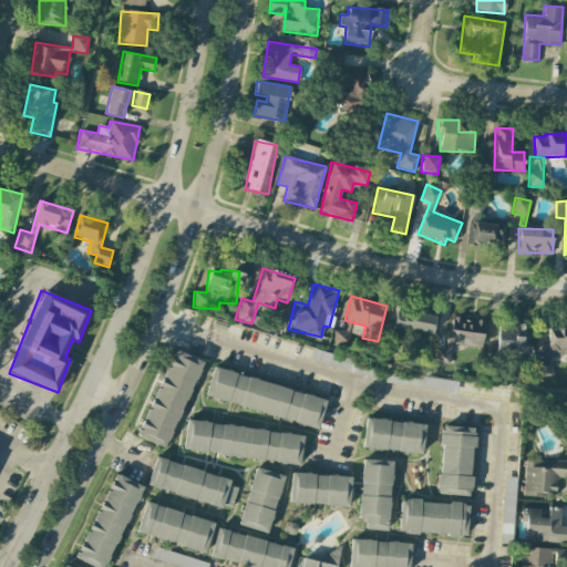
[(432,336),(435,316),(397,309),(393,329),(432,336)]
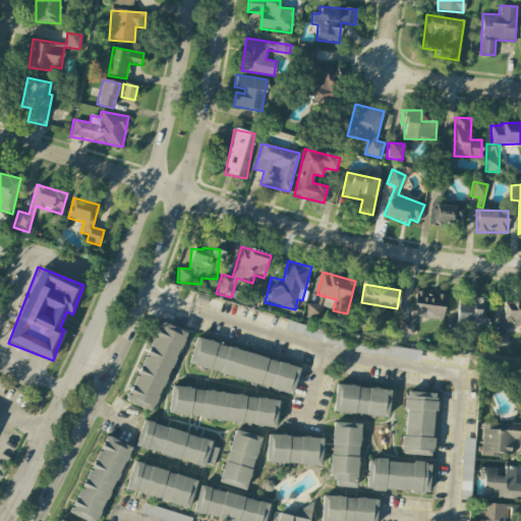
[(445,295),(414,292),(411,315),(400,314),(398,333),(413,335),(414,317),(443,320),(445,295)]
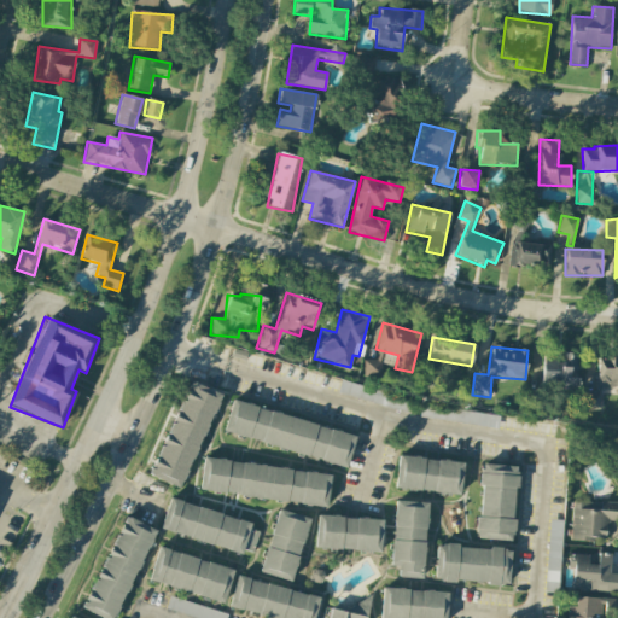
[(543,357),(542,388),(578,390),(581,355),(561,354),(560,357),(543,357)]
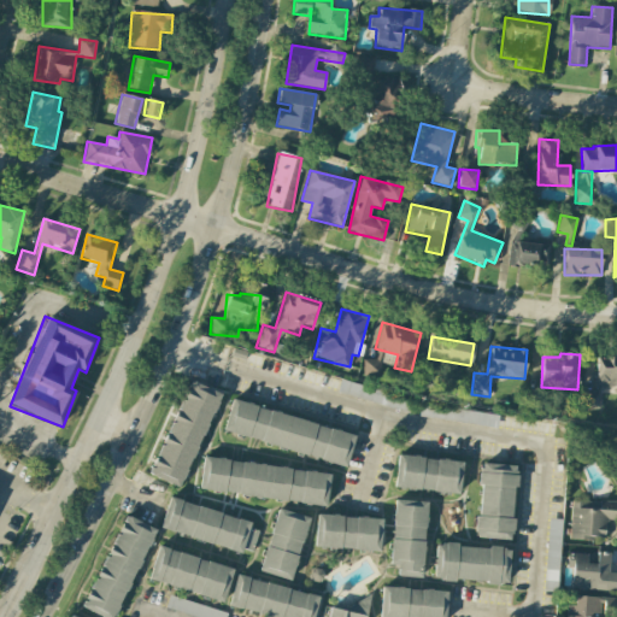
[(601,388),(616,388),(616,357),(595,357),(595,388),(582,388),(582,409),(600,409),(601,388)]
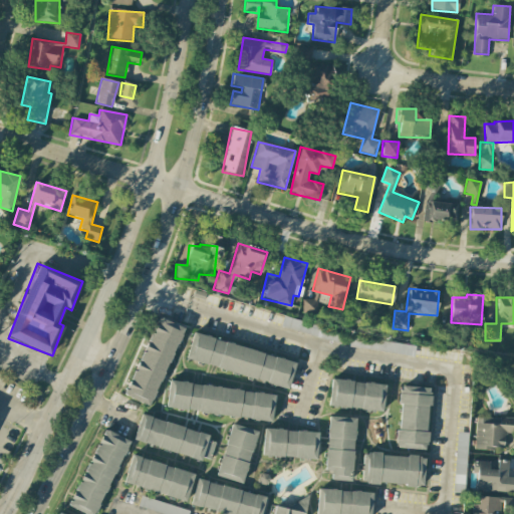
[(317,301),(302,299),(301,311),(315,313),(317,301)]
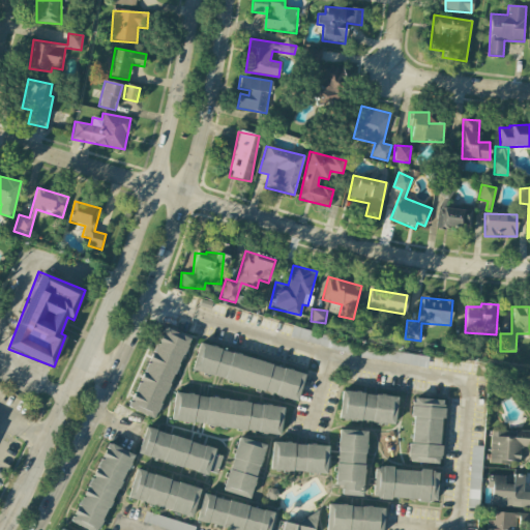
[(129,409),(156,419),(188,337),(162,327),(129,409)]
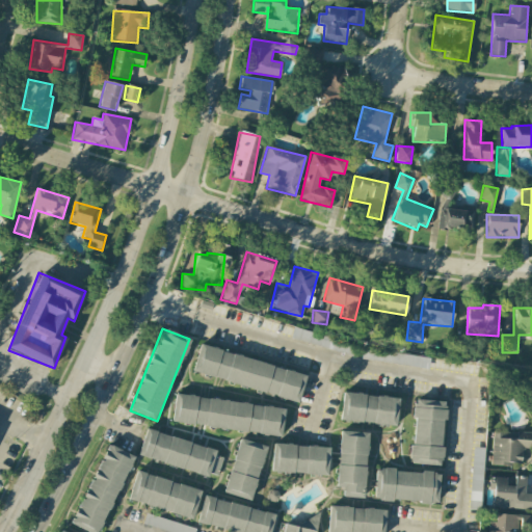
[(307,374),(200,346),(192,373),(299,401),(307,374)]
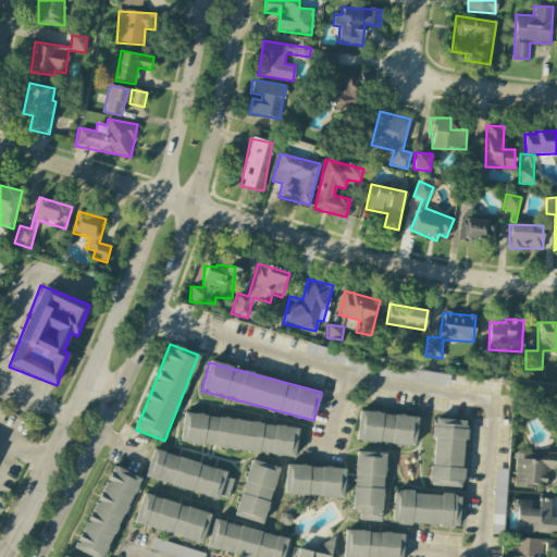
[(417,416),(358,412),(357,442),(416,445),(417,416)]
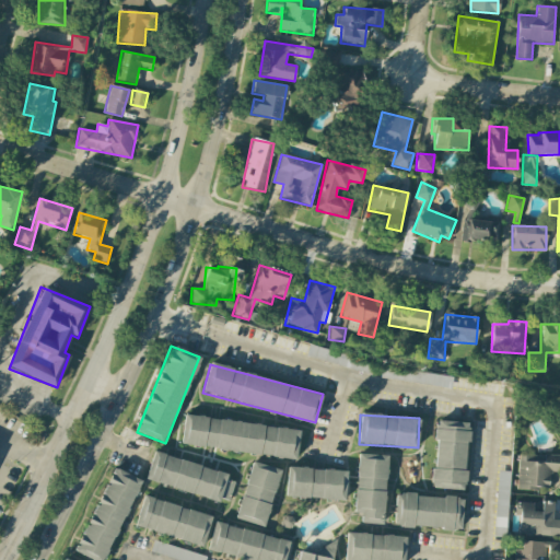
[(300,429),(184,416),(181,445),(295,459),(300,429)]
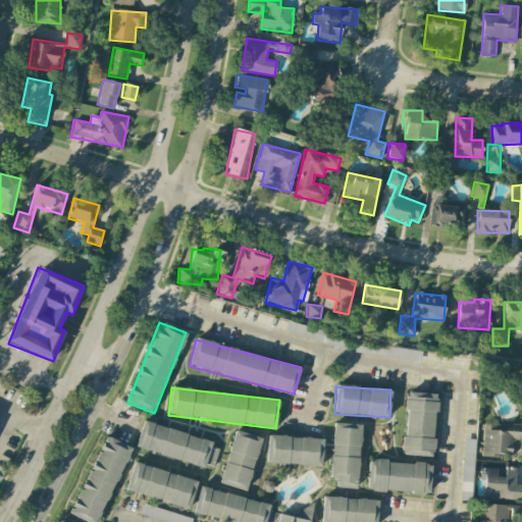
[(404,456),(433,457),(436,394),(407,393),(404,456)]
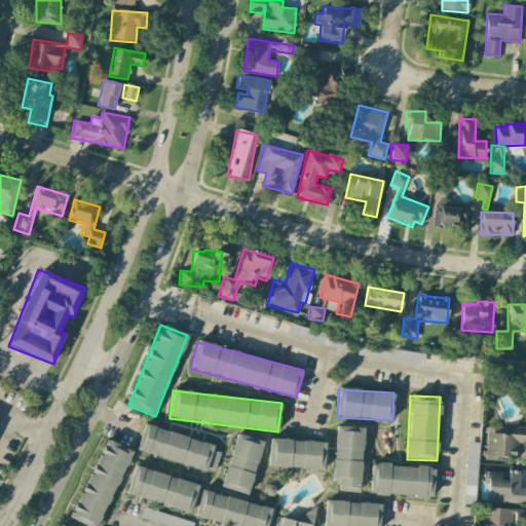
[(137,451),(215,474),(221,453),(213,451),(214,445),(144,425),(137,451)]
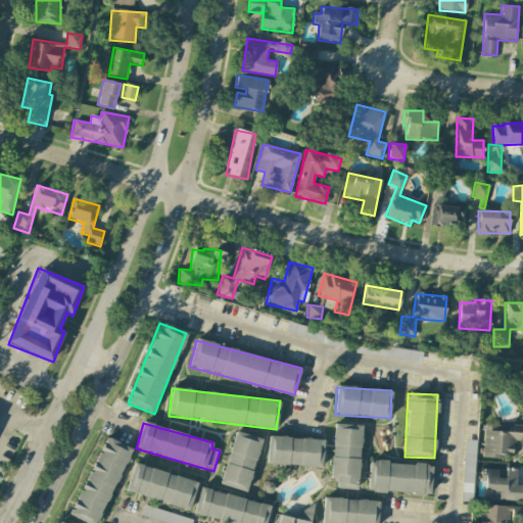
[(359,489),(361,425),(333,424),(331,479),(337,479),(337,489),(359,489)]
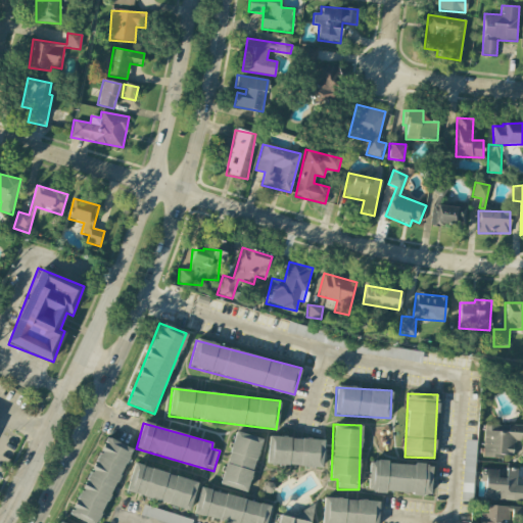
[(522,426),(485,424),(483,458),(514,459),(514,441),(522,441),(522,426)]
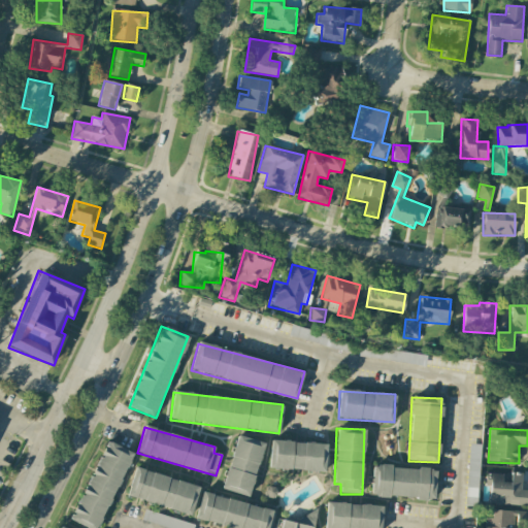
[(250,497),(264,442),(236,435),(222,490),(250,497)]
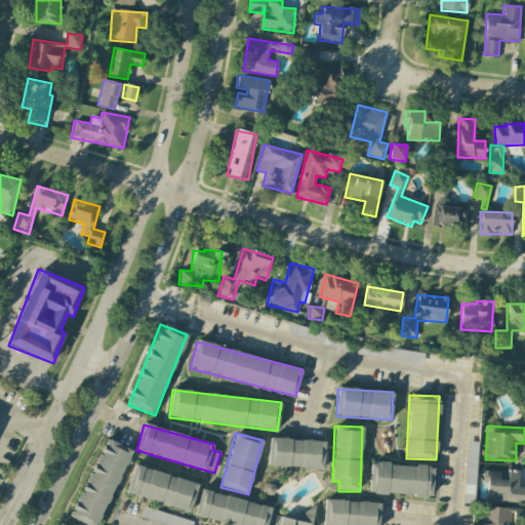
[(268,467),(323,470),(325,441),(269,438),(268,467)]
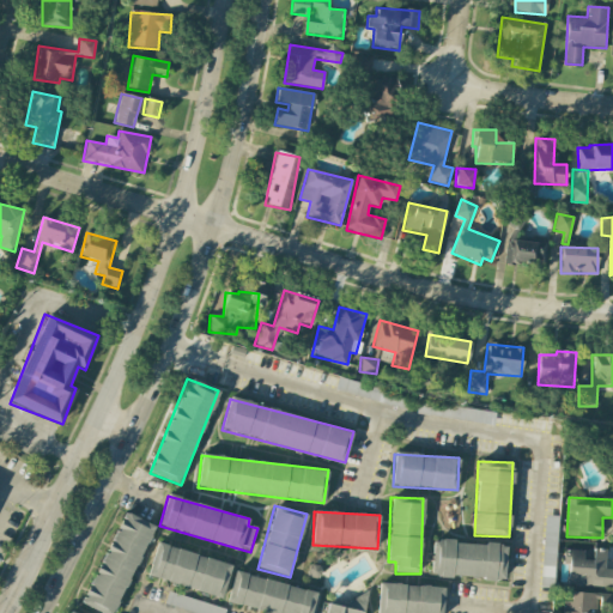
[(83,605),(101,612),(115,612),(153,526),(123,513),(83,605)]
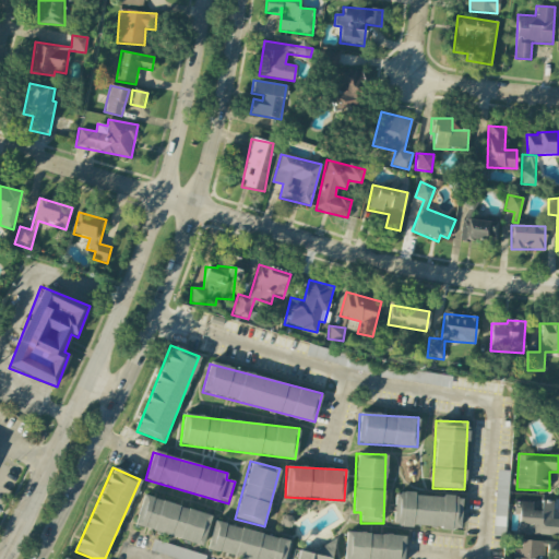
[(508,471),(497,471),(496,521),(507,521),(508,471)]
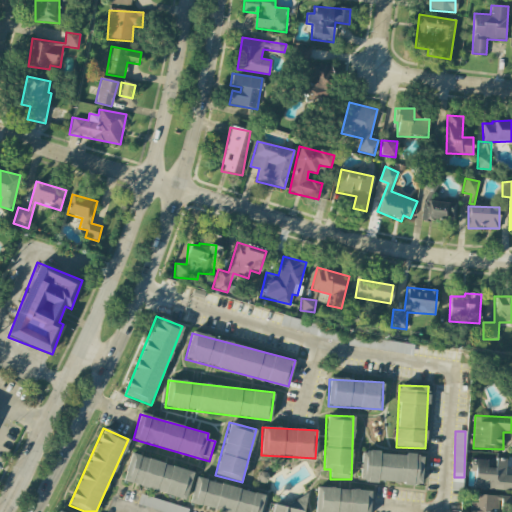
[(360,481),(422,484),(423,455),(361,452),(360,481)]
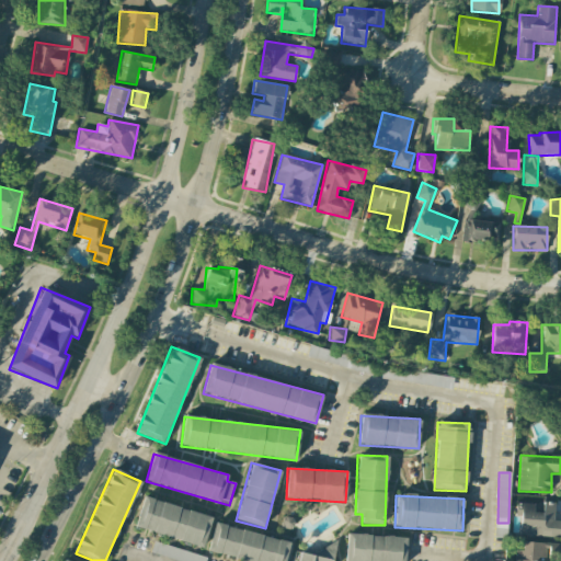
[(135,530),(204,546),(212,515),(142,499),(135,530)]
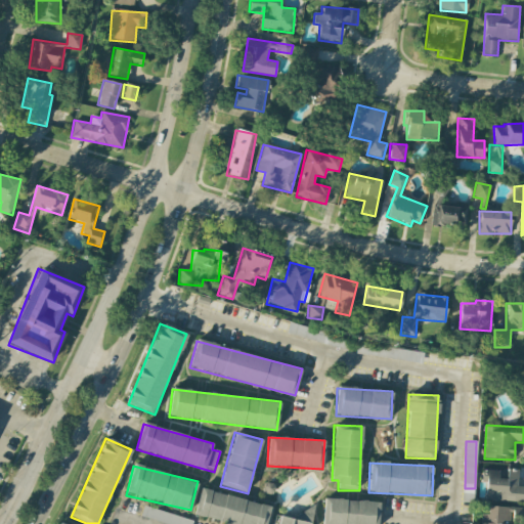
[(482,470),(481,482),(485,482),(484,499),(523,501),(523,486),(518,486),(518,470),(507,469),(507,479),(498,478),(498,471),(482,470)]
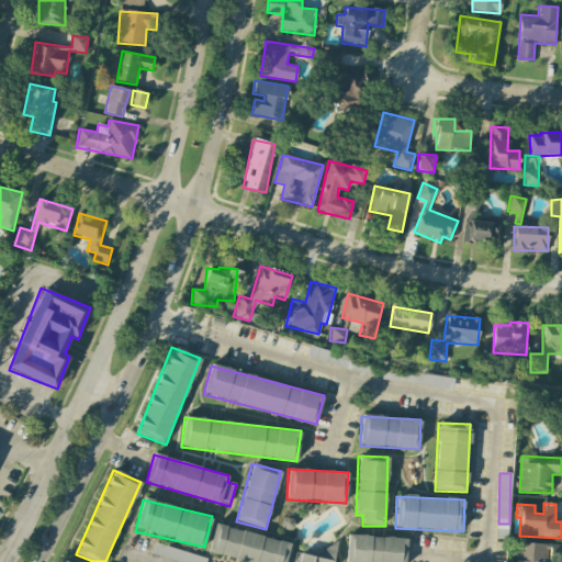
[(287,561),(292,543),(215,524),(208,552),(246,561),(287,561)]
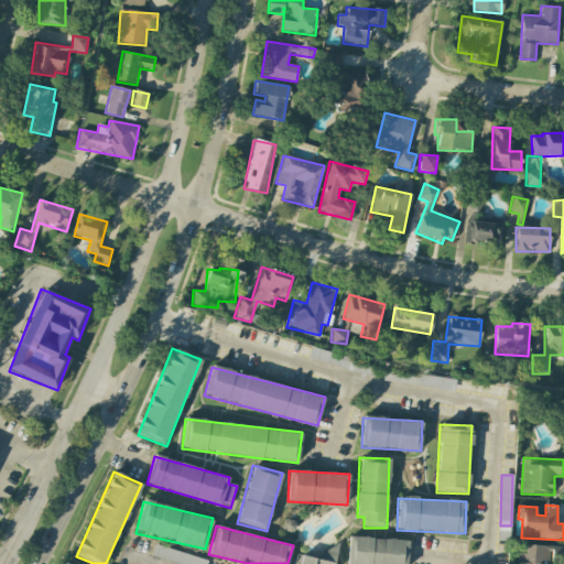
[(347,563),(407,563),(409,540),(349,538),(347,563)]
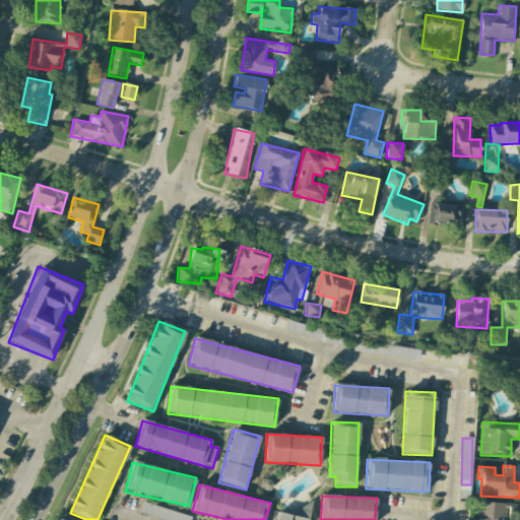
[(190,519),(191,517),(142,503),(139,513),(164,519),(190,519)]
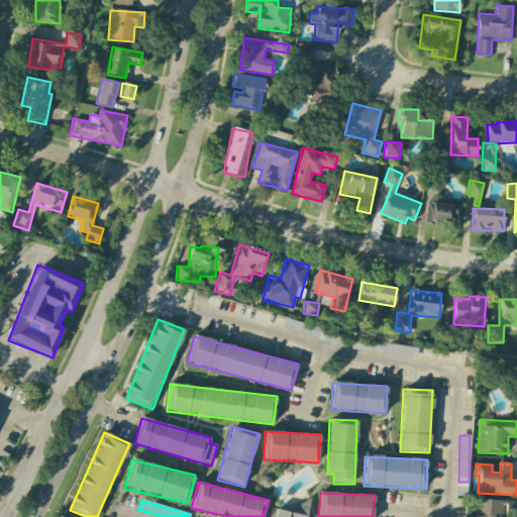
[(475,507),(474,516),(503,516),(504,507),(511,507),(511,501),(482,500),(481,507),(475,507)]
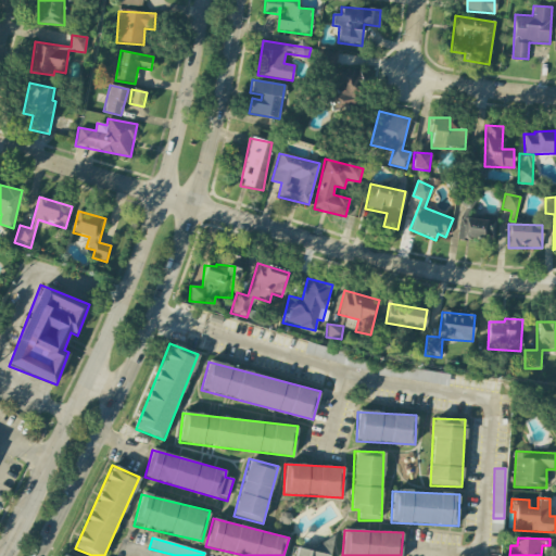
[(298,542),(295,555),(329,555),(330,546),(298,542)]
